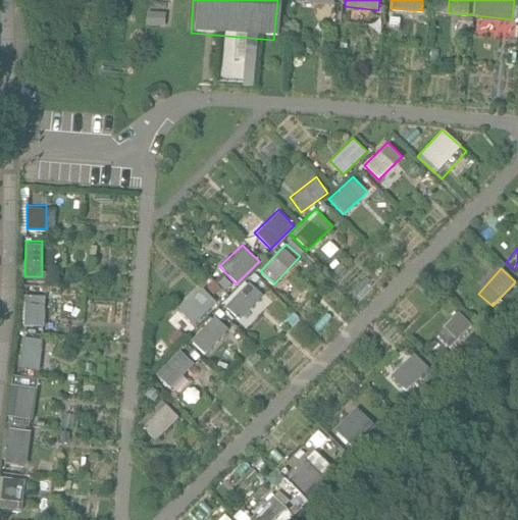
[(240,318),(262,293),(244,277),(221,303),(240,318)]
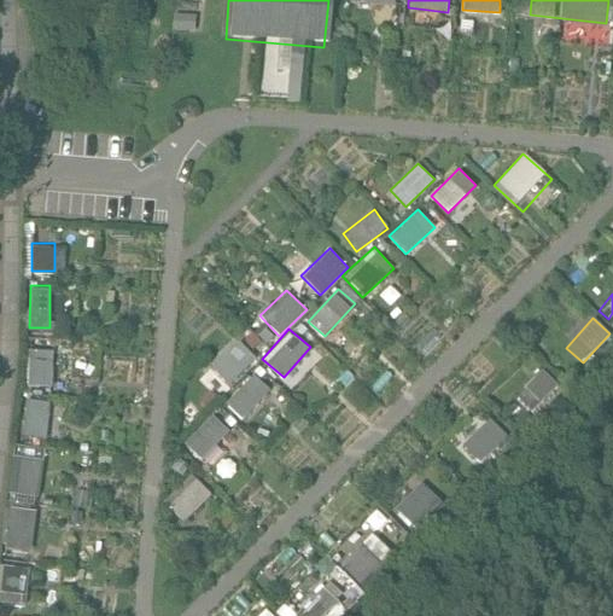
[(227,384),(256,358),(240,340),(211,365),(227,384)]
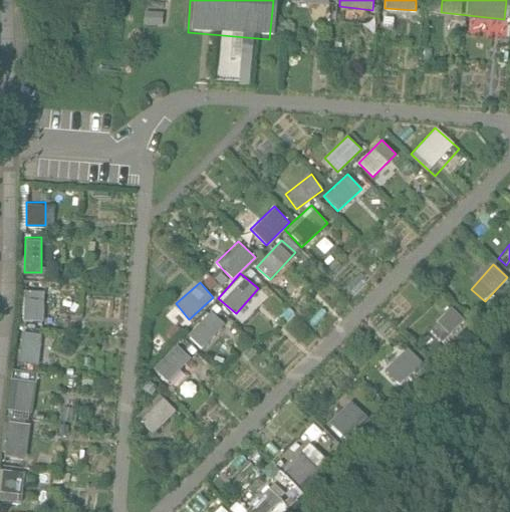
[(23,287),(22,318),(43,318),(43,287),(23,287)]
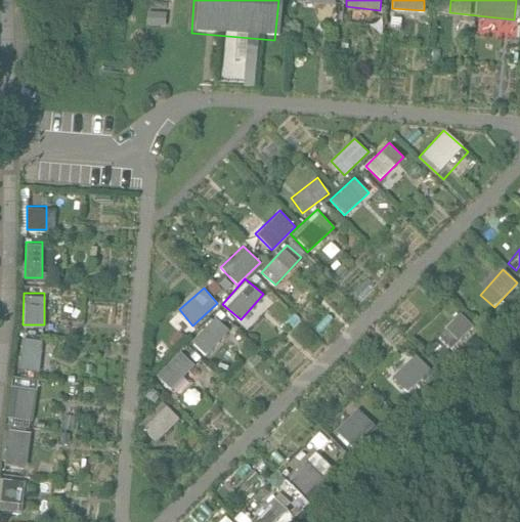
[(207,354),(230,330),(215,314),(191,340),(207,354)]
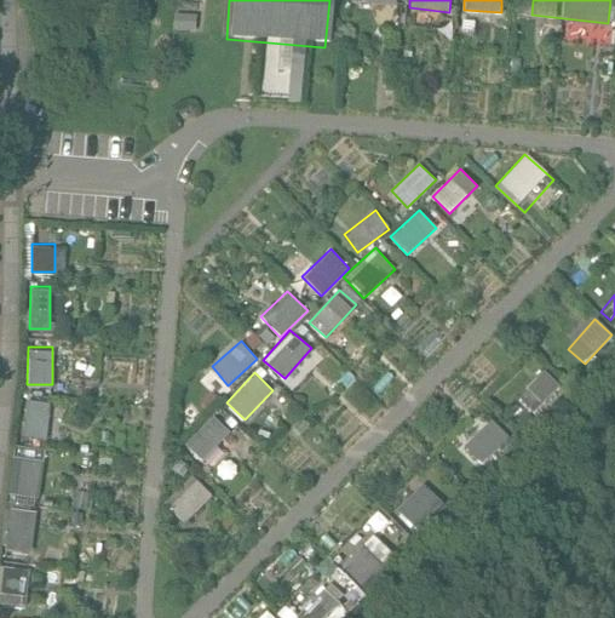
[(539,372),(513,396),(532,415),(557,390),(539,372)]
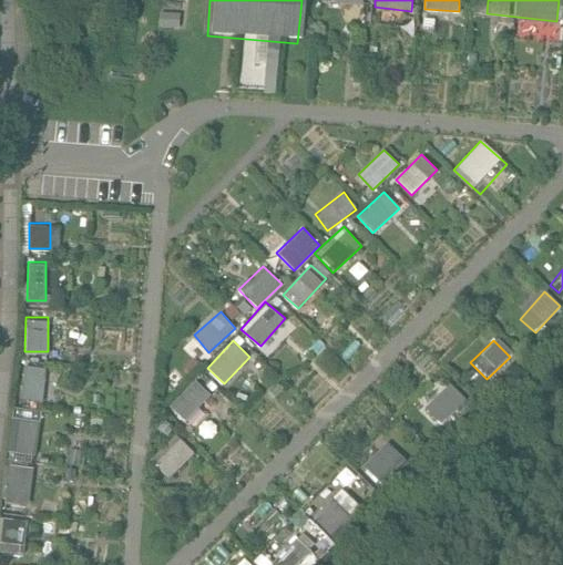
[(40,399),(44,366),(23,363),(19,396),(40,399)]
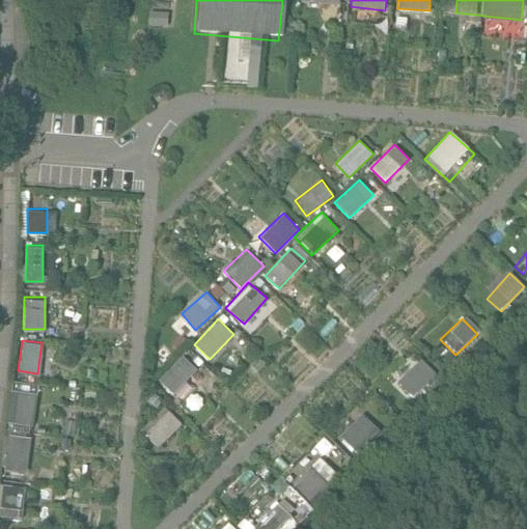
[(182,354),(159,379),(174,393),(197,368),(182,354)]
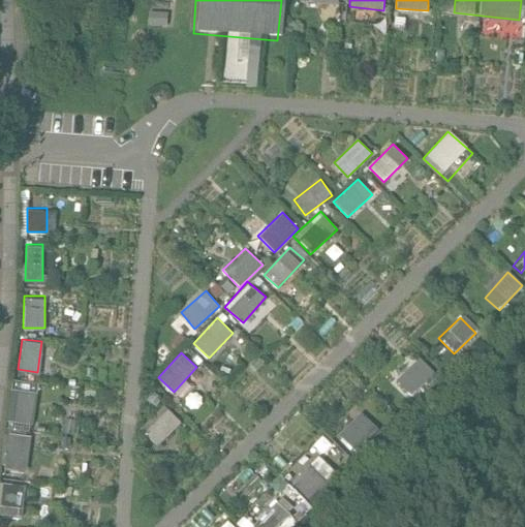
[(395,382),(410,399),(436,373),(421,358),(395,382)]
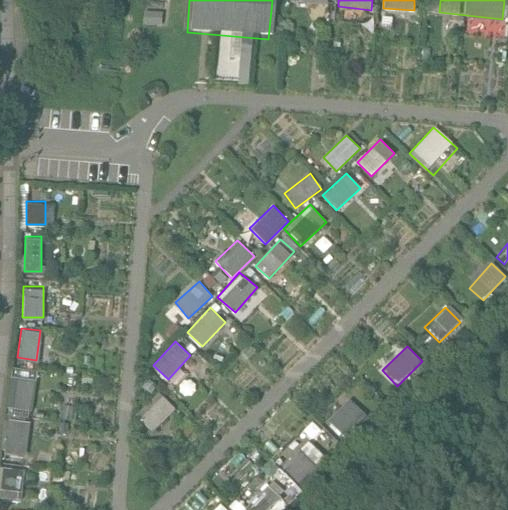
[(395,355),(388,348),(376,362),(383,368),(395,355)]
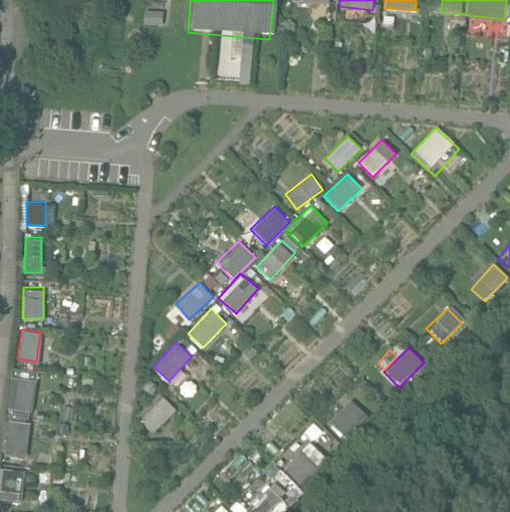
[(12,409),(29,412),(33,379),(16,377),(12,409)]
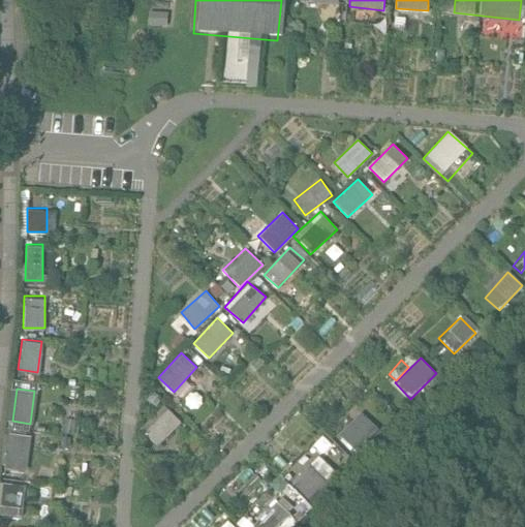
[(164,404),(141,427),(158,444),(182,422),(164,404)]
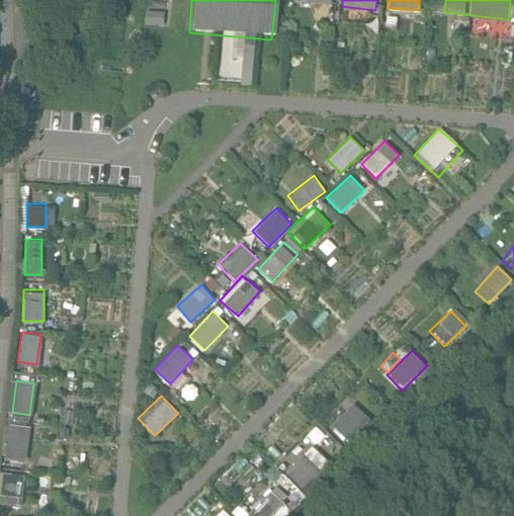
[(349,443),(369,420),(351,404),(331,426),(349,443)]
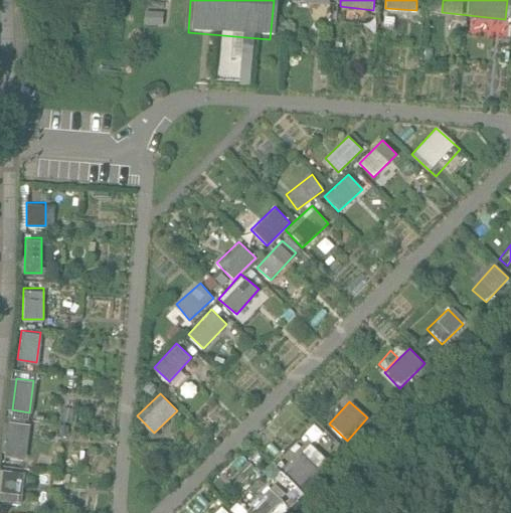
[(4,454),(25,456),(28,422),(7,420),(4,454)]
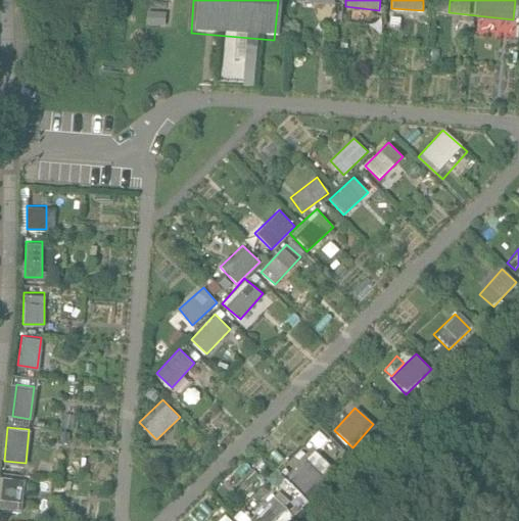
[(288,475),(315,450),(331,467),(343,456),(316,427),(278,464),(288,475)]
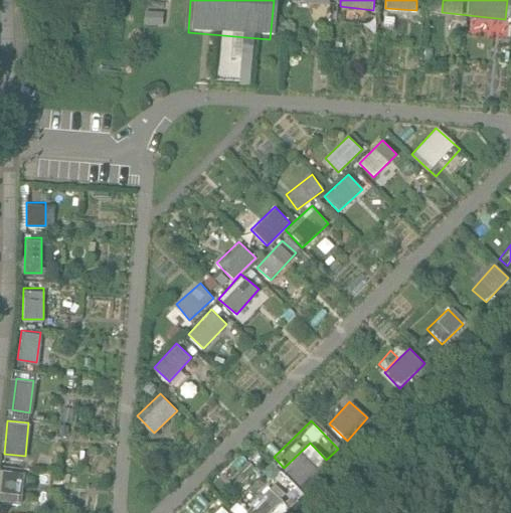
[(284,470),(300,487),(326,461),(310,445),(284,470)]
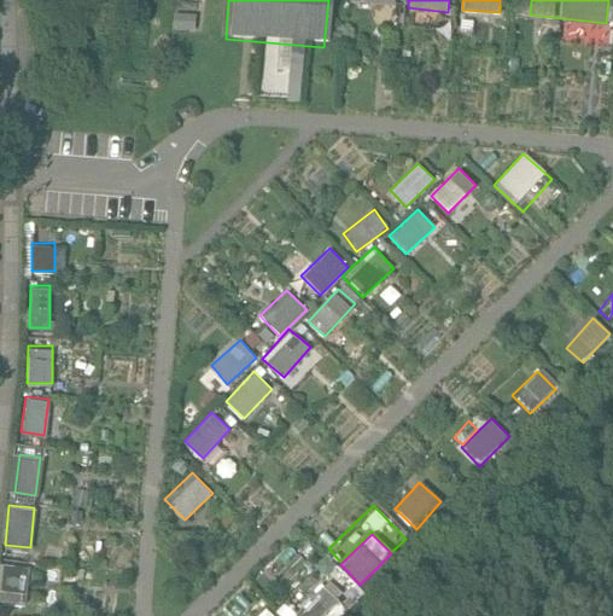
[(331,575),(291,612),(293,615),(333,615),(352,598),(331,575)]
